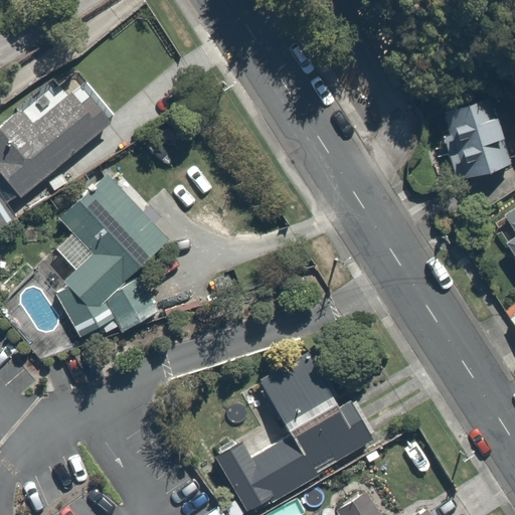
[(0,127),(0,173),(18,197),(110,124),(71,75),(55,89),(53,86),(0,127)]
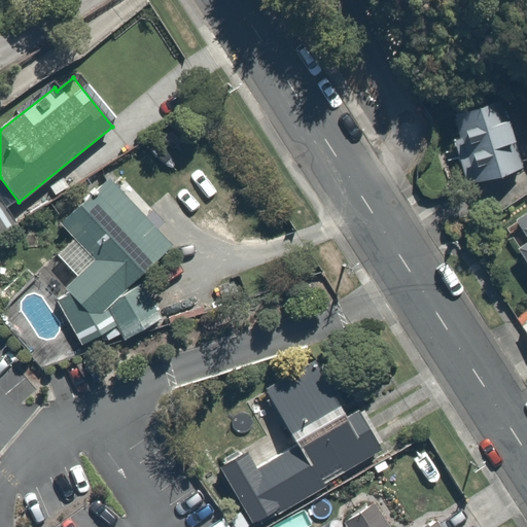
[(501,97),(450,112),(476,194),(526,178),(501,97)]
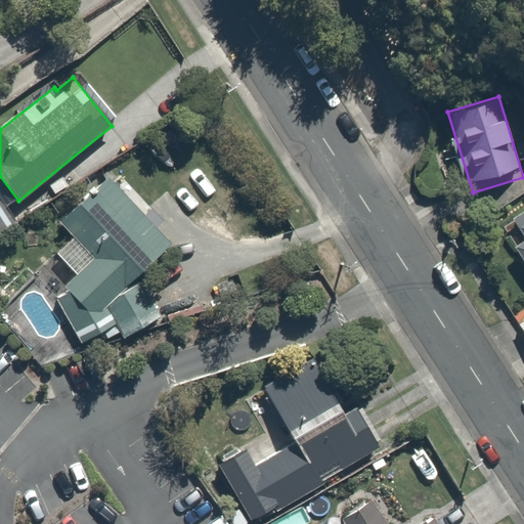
[(170,246),(110,179),(60,222),(75,237),(58,252),(78,274),(52,298),(67,319),(79,338),(100,324),(116,342),(160,301),(137,275),(170,246)]
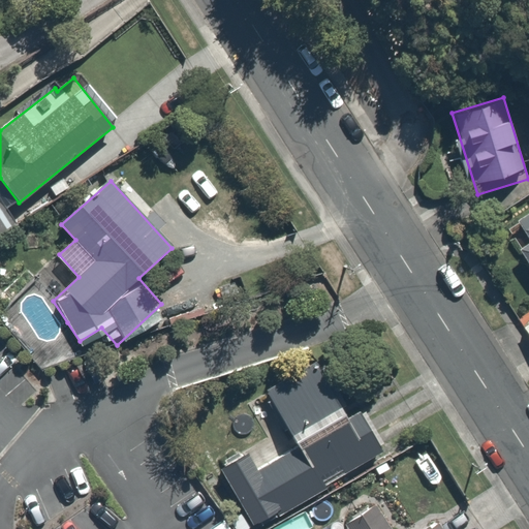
[(0,234),(17,223),(0,197),(0,234)]
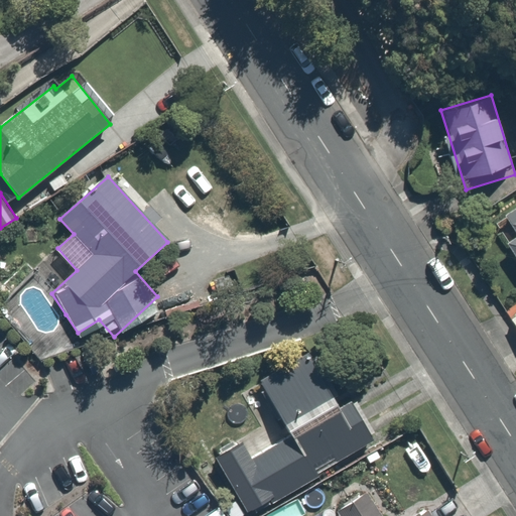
[(515,209),(503,217),(492,223),(515,266),(515,209)]
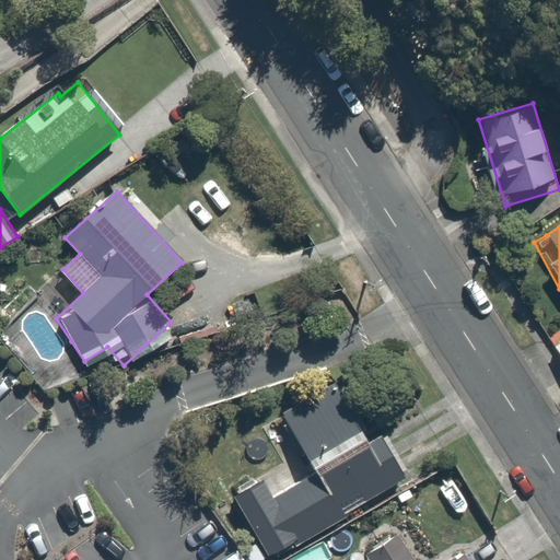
[(84,361),(71,341),(41,361),(57,385),(86,365),(84,361)]
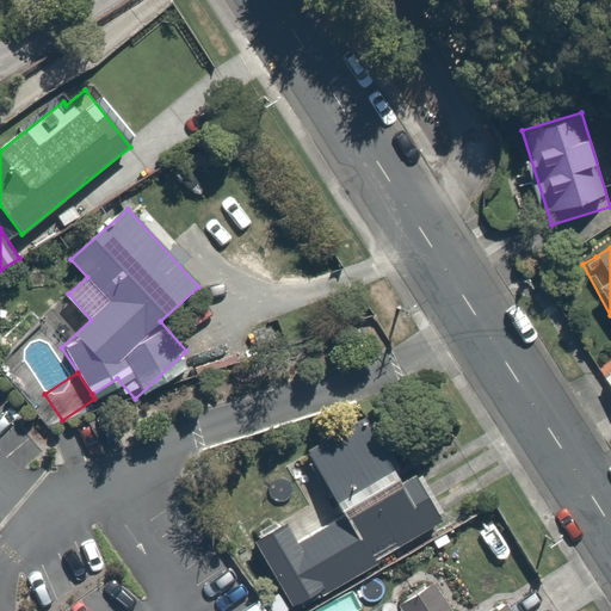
[(310,449),(349,511),(409,474),(371,412),(310,449)]
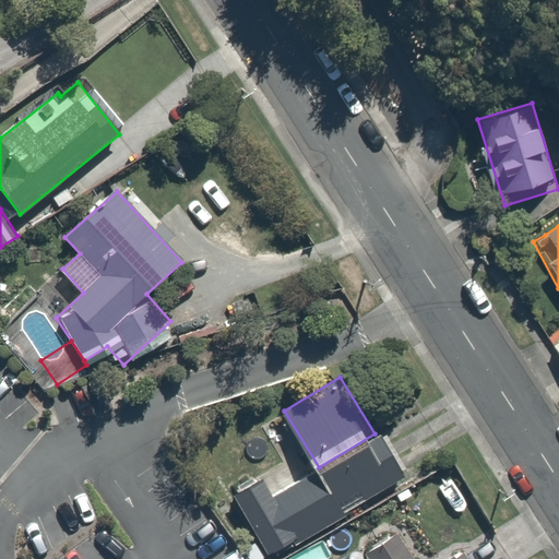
[(261,478),(234,496),(271,557),(405,475),(378,431),(375,433),(319,467),(272,496),(261,478)]
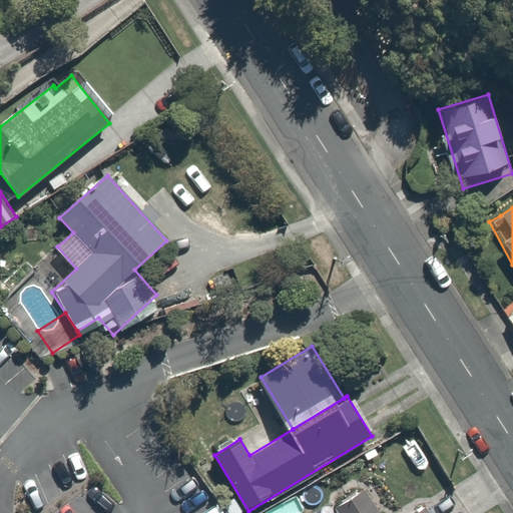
[(425,512),(423,508),(415,512),(379,512),(364,487),(335,505),(339,512),(425,512)]
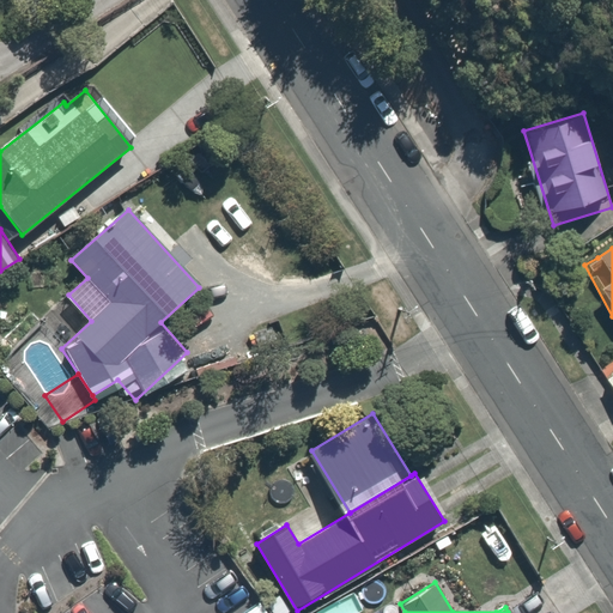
All buildings are outlined.
